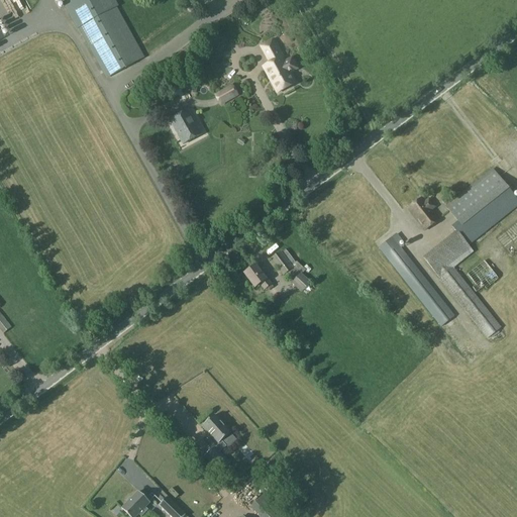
[(60,0),(77,30),(79,29),(106,80),(144,59),(117,8),(118,7),(114,0),(60,0)]
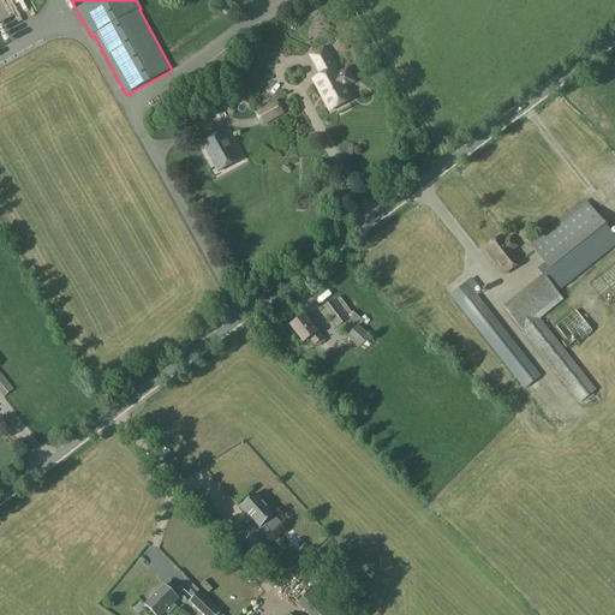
[(27,15),(17,18),(19,27),(29,24),(27,15)]
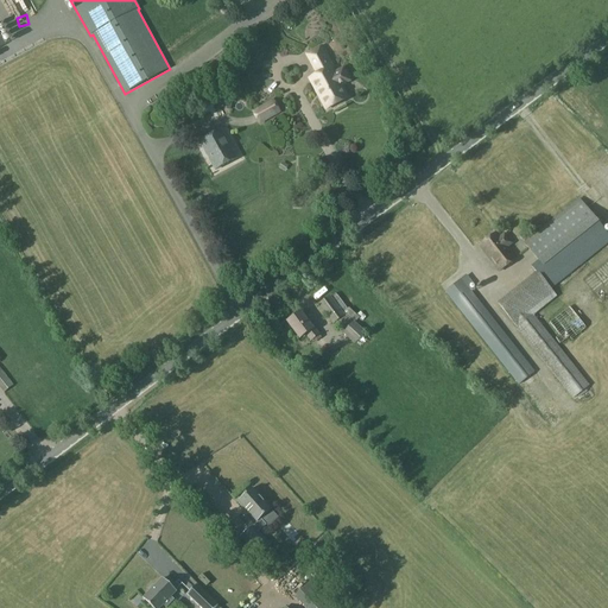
[(322,48),(308,56),(317,75),(310,80),(325,109),(347,99),(341,87),(349,82),(343,69),(334,74),(331,69),(333,68),(322,48)]
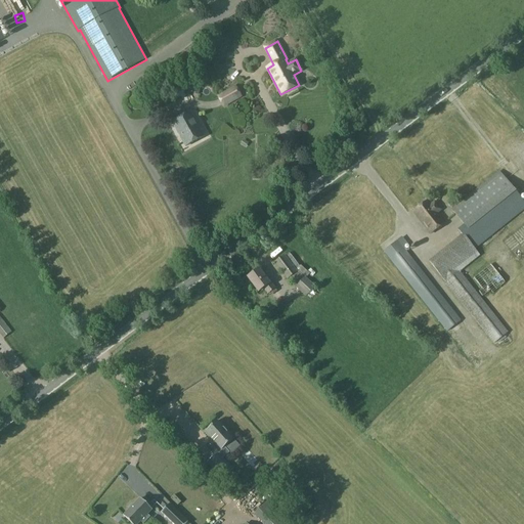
[(190,93),(199,95),(202,84),(193,82),(190,93)]
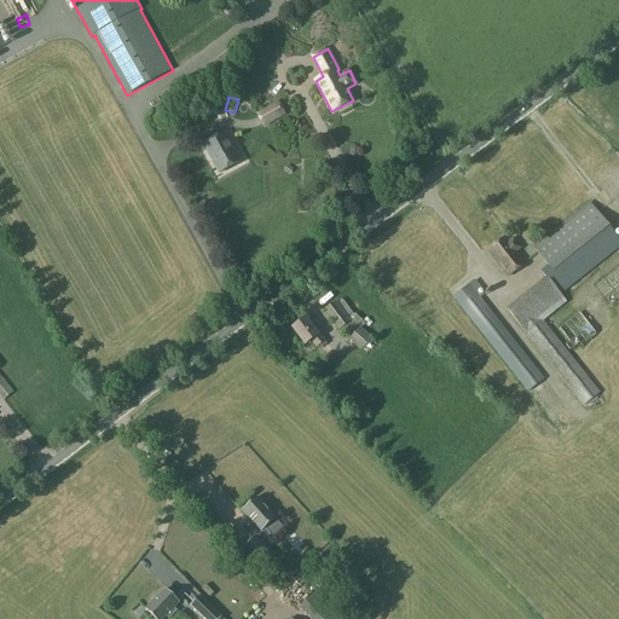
[(285,115),(278,102),(256,114),(264,128),(285,115)]
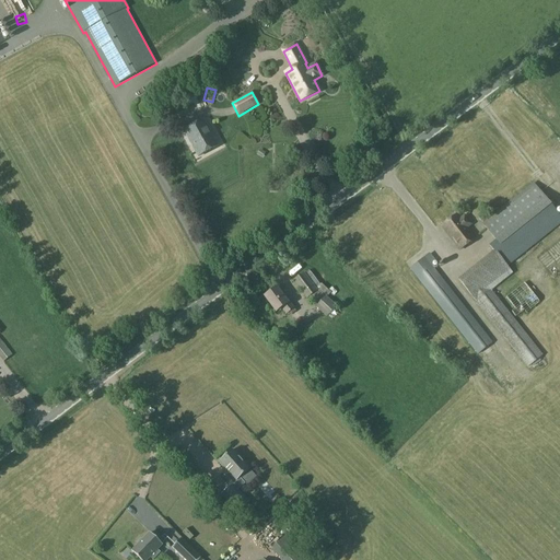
[(184,131),(198,156),(217,147),(202,120),(184,131)]
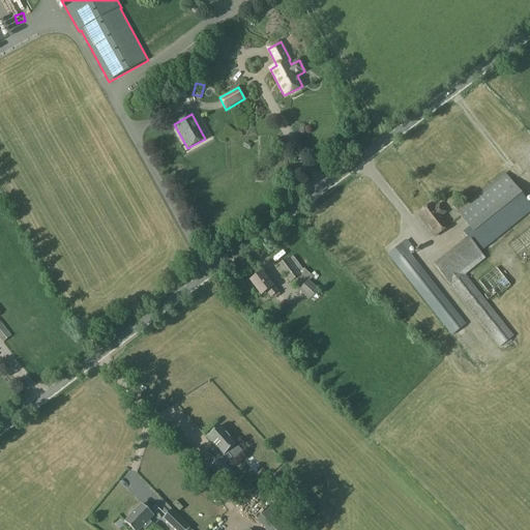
[(470,229),(464,233),(468,238),(435,265),(499,347),(511,337),(463,276),(484,259),(479,253),(529,211),(529,205),(505,174),(458,212),(470,229)]
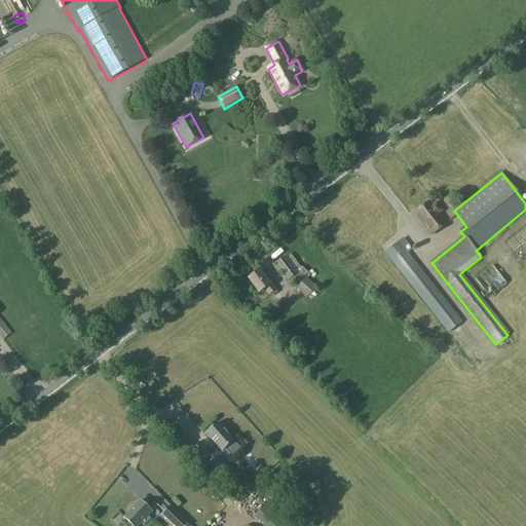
[(431,207),(428,202),(415,214),(431,235),(446,224),(439,215),(443,212),(436,202),(431,207)]
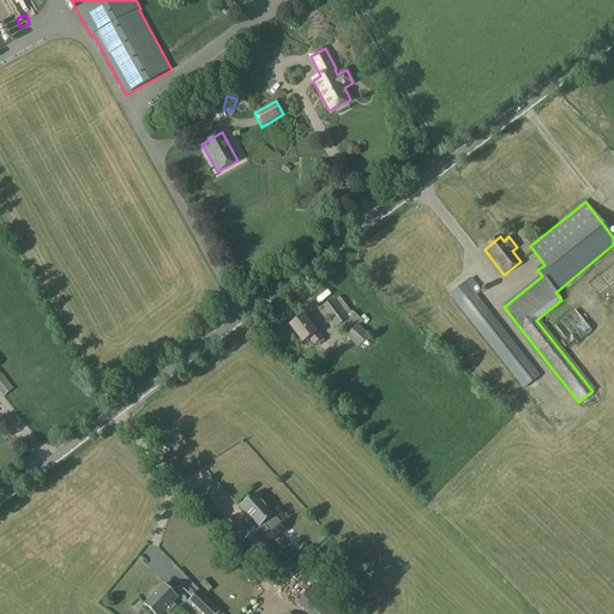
[(473,293),(479,288),(471,278),(450,295),(523,389),(539,375),(473,293)]
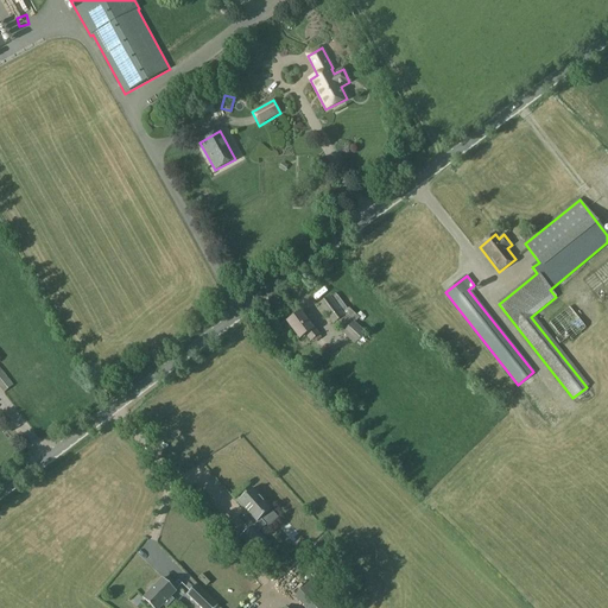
[(348,311),(336,295),(331,298),(330,297),(317,306),(333,325),(334,324),(339,330),(343,334),(342,334),(355,346),(366,334),(354,322),(353,322),(346,315),(344,316),(343,315),(348,311)]
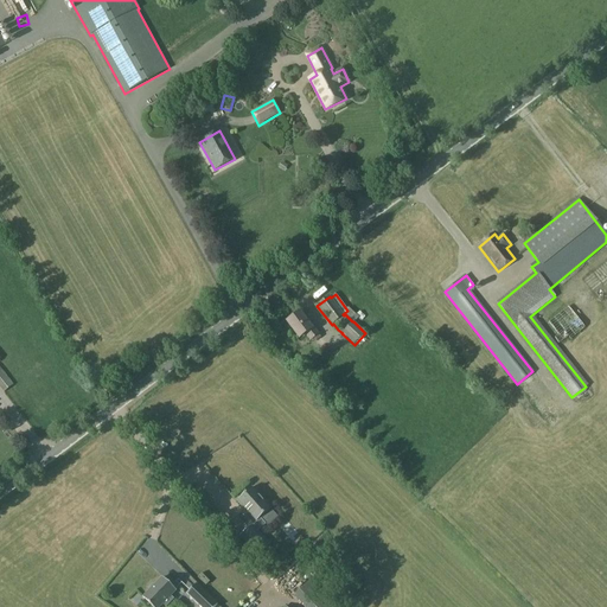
[(585,328),(568,307),(549,323),(563,342),(568,338),(570,340),(585,328)]
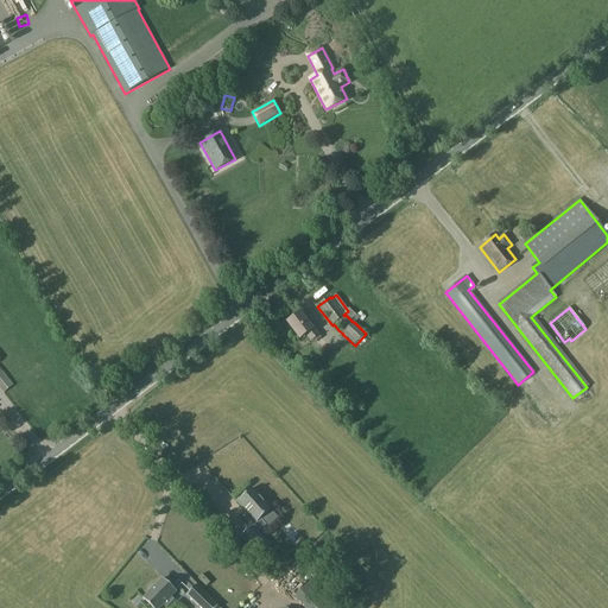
[(287,323),(299,340),(305,335),(310,342),(320,335),(310,322),(308,323),(301,312),(287,323)]
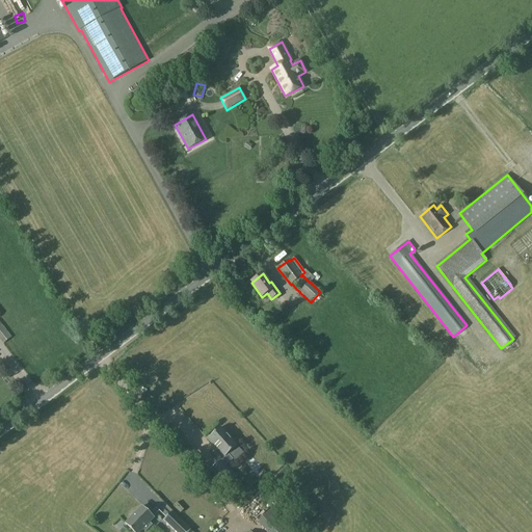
[(0,340),(3,344),(11,337),(0,323),(0,314),(0,315),(0,314),(0,340)]
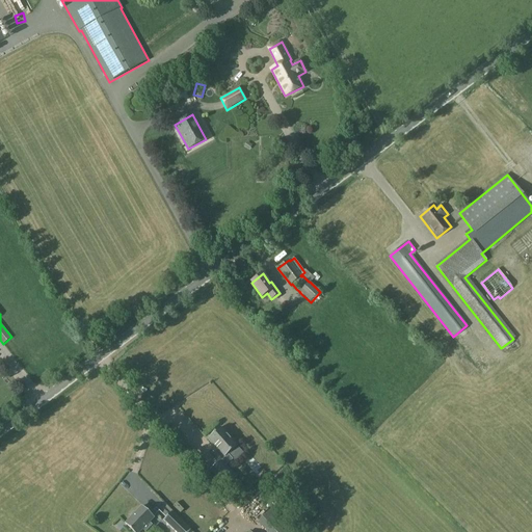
[(221,459),(227,466),(234,459),(229,454),(238,446),(221,428),(210,439),(225,456),(221,459)]
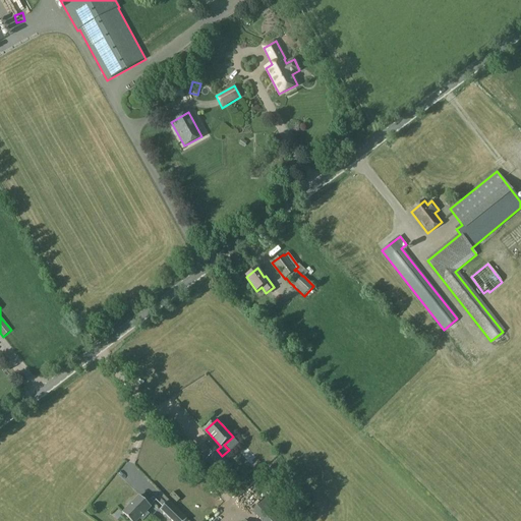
[(232,466),(222,456),(217,450),(207,459),(222,476),(232,466)]
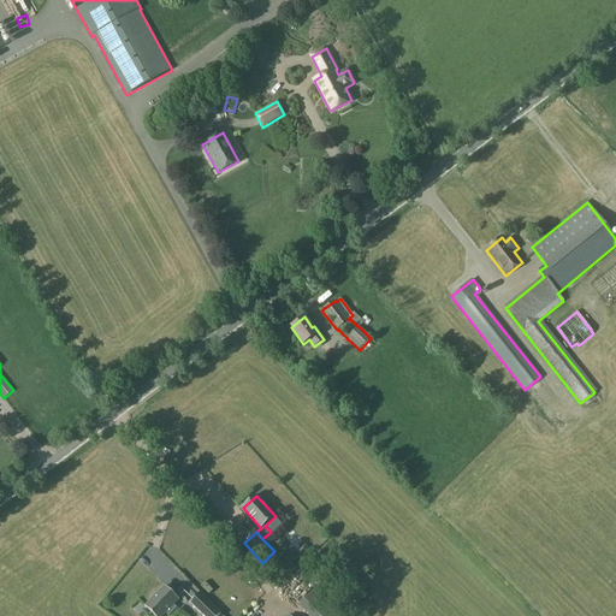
[(167,615),(169,615),(177,608),(173,605),(178,599),(182,596),(175,588),(171,592),(165,586),(144,606),(154,615),(161,615),(165,614),(167,615)]
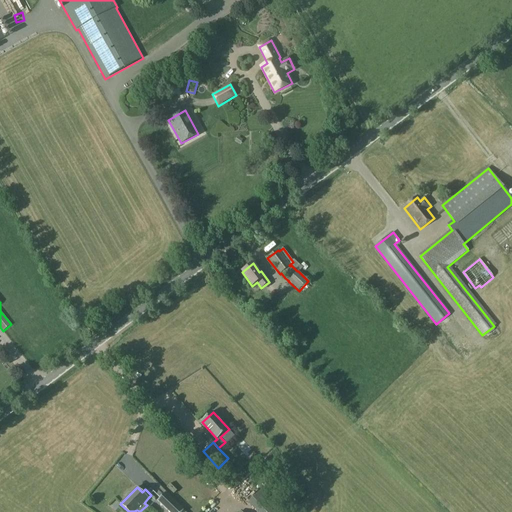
[(277,511),(259,491),(248,502),(257,511),(277,511)]
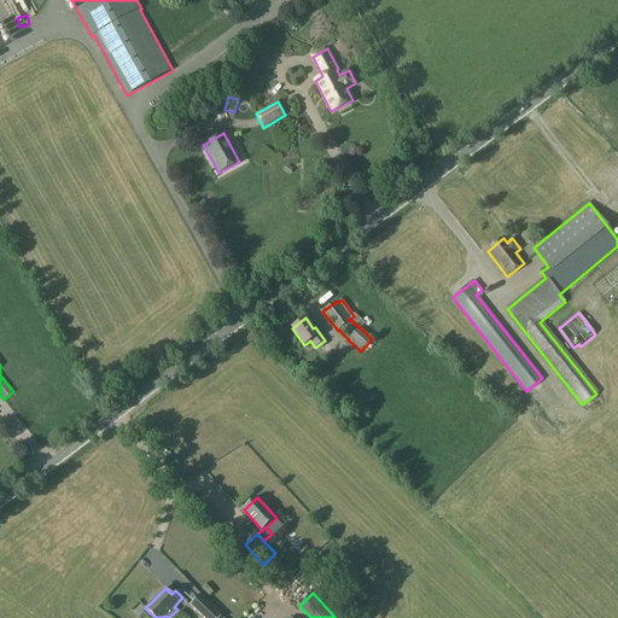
[(203,617),(217,617),(221,616),(199,595),(190,605),(203,617)]
